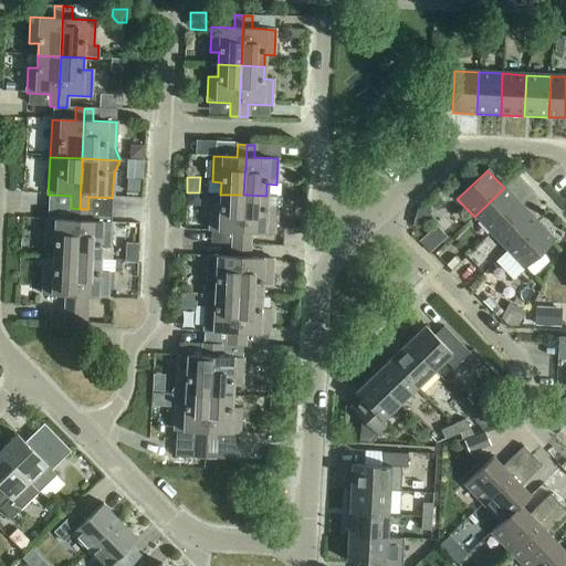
[(474,217),(491,234),(521,206),(504,188),(474,217)]
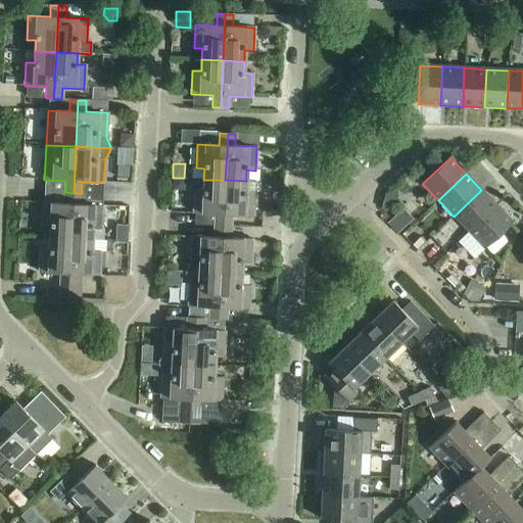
[(215,215),(215,227),(223,227),(225,180),(203,180),(203,191),(194,190),(193,214),(215,215)]
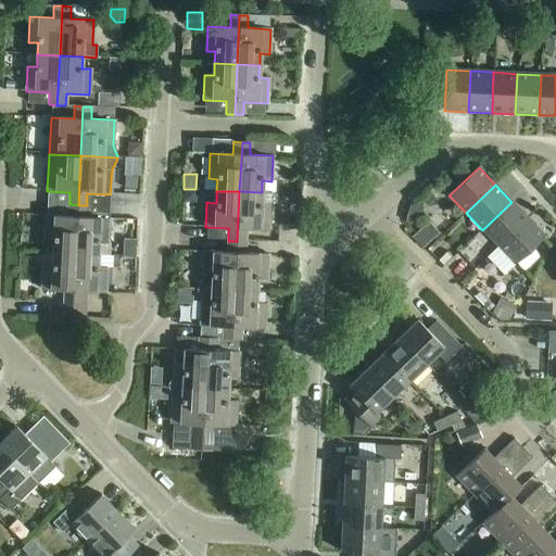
[(237,241),(245,241),(245,229),(269,230),(270,205),(261,204),(262,192),(239,191),(237,241)]
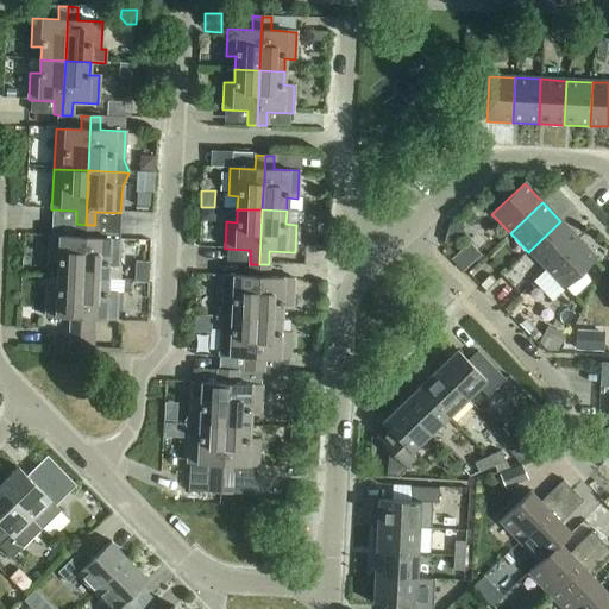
[(528,252),(545,270),(578,239),(560,221),(528,252)]
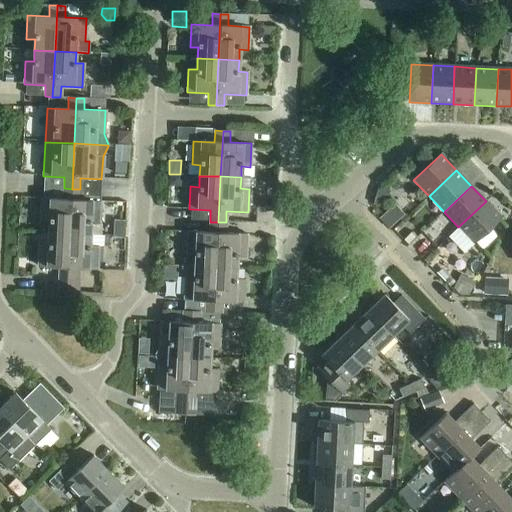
[(378,190),(374,204),(390,200),(388,187),(378,190)]
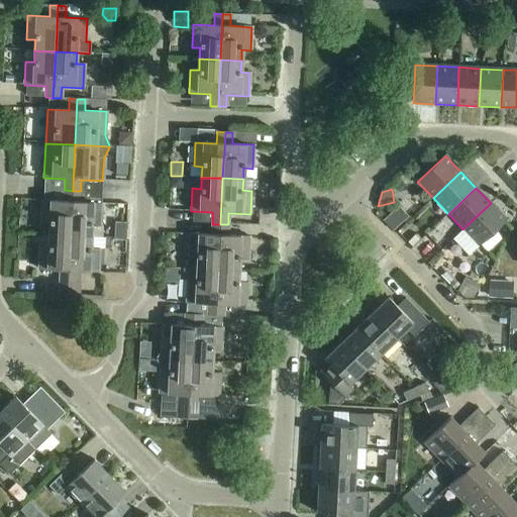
[(49,224),(49,235),(70,236),(73,191),(65,190),(64,201),(42,200),(41,224),(49,224)]
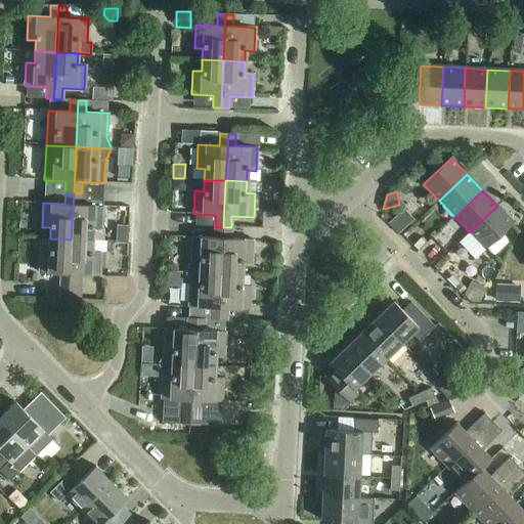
[(74,193),(71,239),(92,241),(93,229),(101,230),(102,207),(81,205),(82,193),(74,193)]
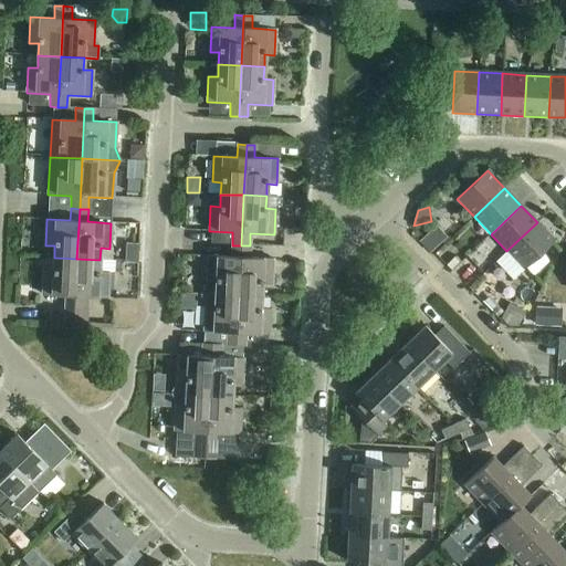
[(541,253),(554,241),(537,222),(506,251),(517,263),(524,270),(525,268),(541,253)]
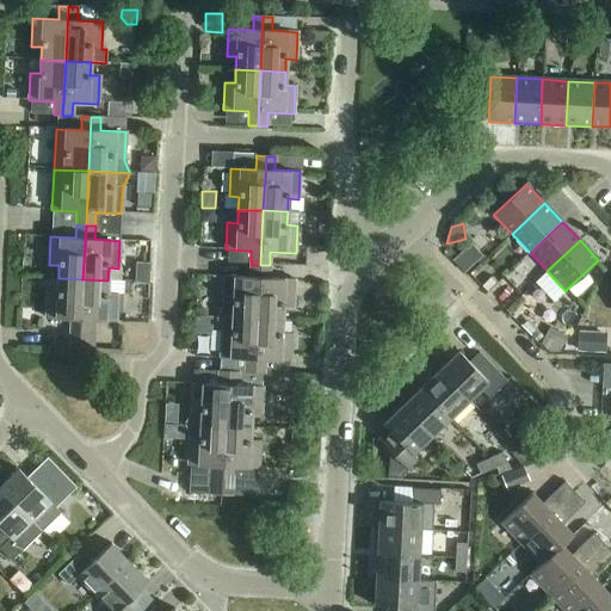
[(233,304),(233,319),(257,319),(260,265),(251,265),(250,278),(224,277),(223,304),(233,304)]
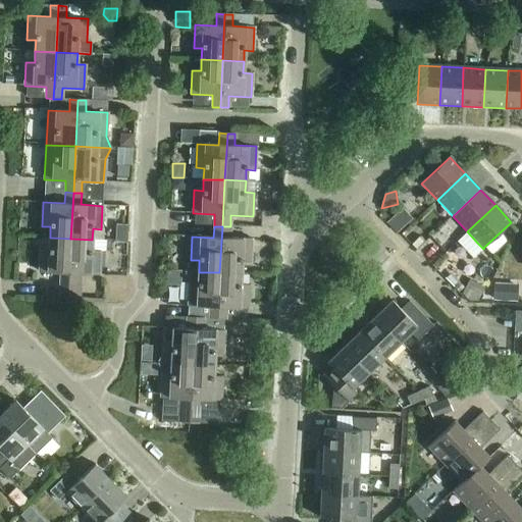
[(219,272),(241,273),(242,262),(250,263),(251,239),(229,238),(230,226),(222,226),(219,272)]
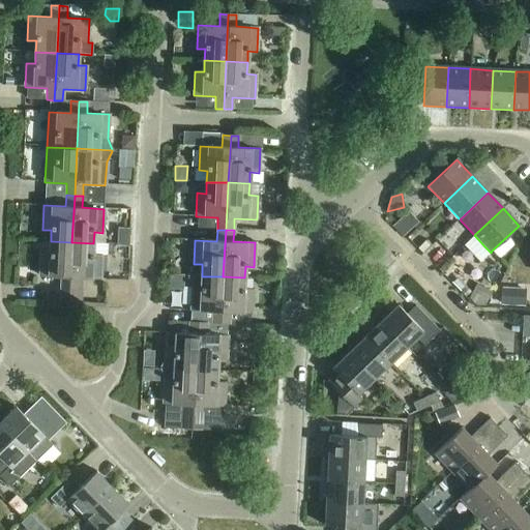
[(60,302),(67,302),(68,302),(71,242),(51,241),(50,253),(41,253),(39,276),(62,277),(60,302)]
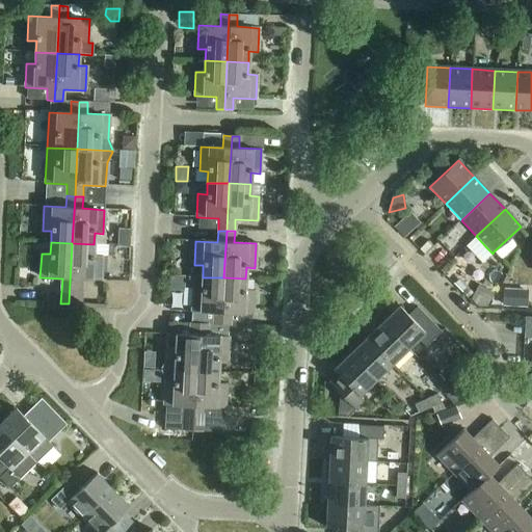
[(69,303),(68,303),(68,313),(91,314),(91,309),(105,310),(106,306),(77,303),(78,280),(101,281),(102,257),(92,256),(94,244),(72,243),(69,303)]
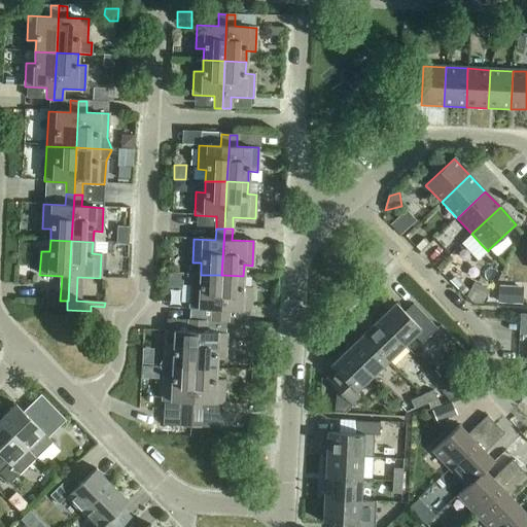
[(212,310),(211,322),(219,322),(221,275),(201,275),(184,274),(191,285),(189,309),(212,310)]
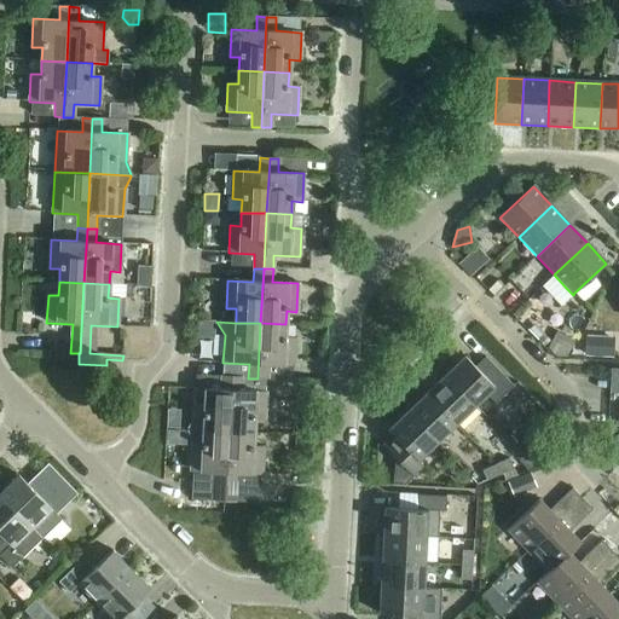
[(258,379),(266,379),(267,380),(268,365),(294,366),(295,339),(285,337),(285,324),(260,323),(258,379)]
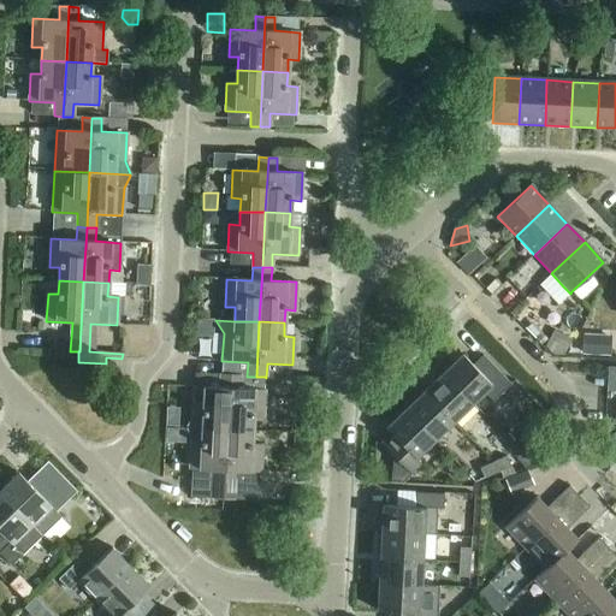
[(560,335),(545,348),(552,355),(563,356),(572,342),(560,335)]
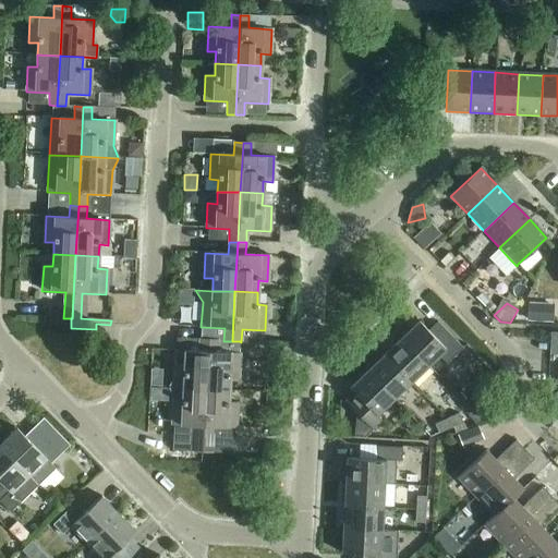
[(553,323),(554,304),(528,303),(526,322),(553,323)]
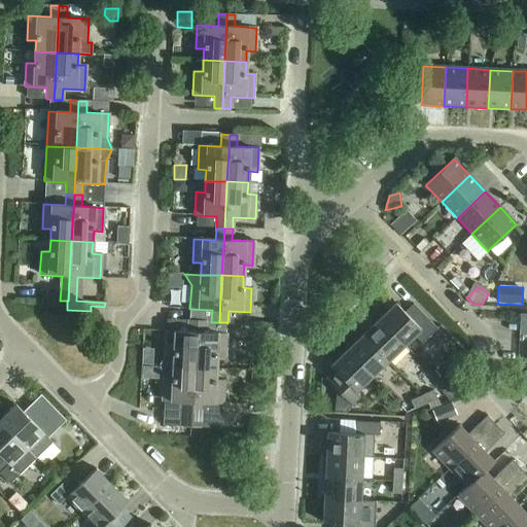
[(395,304),(379,320),(403,346),(414,337),(422,344),(437,329),(413,305),(403,313),(395,304)]
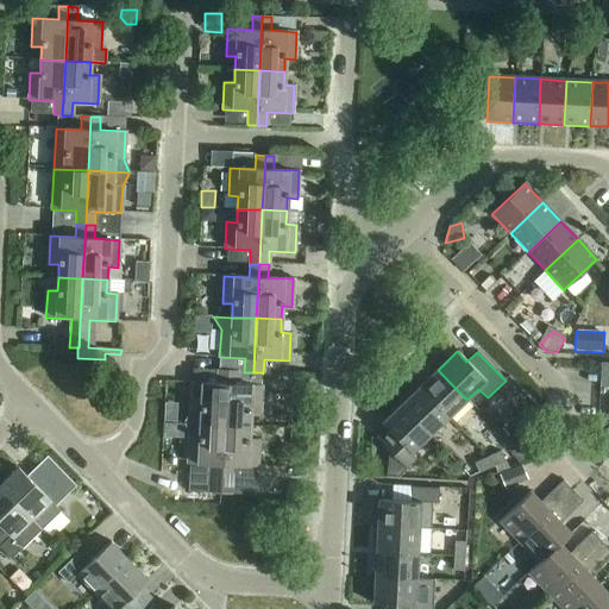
[(184,422),(184,424),(225,425),(227,371),(218,370),(217,384),(192,383),(190,410),(184,422)]
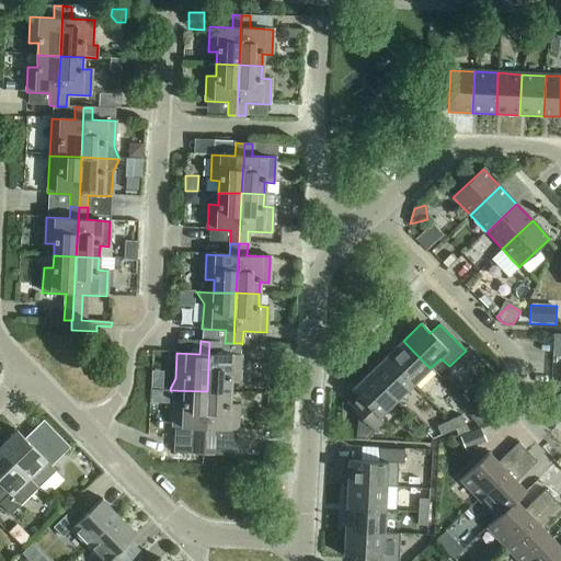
[(403,341),(387,357),(413,385),(430,368),(403,341)]
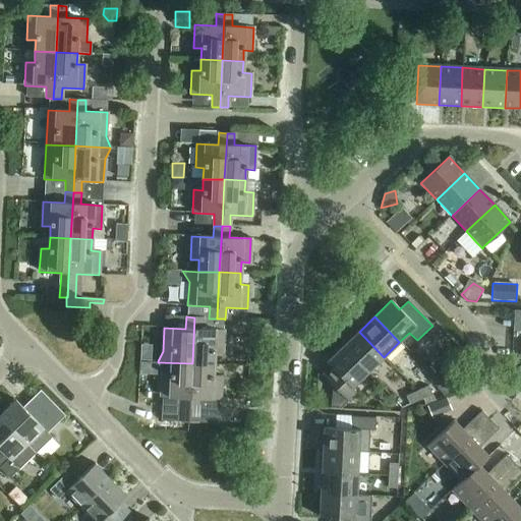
[(194,317),(192,363),(214,364),(214,353),(223,354),(224,331),(223,330),(224,319),(217,319),(209,319),(203,317),(194,317)]
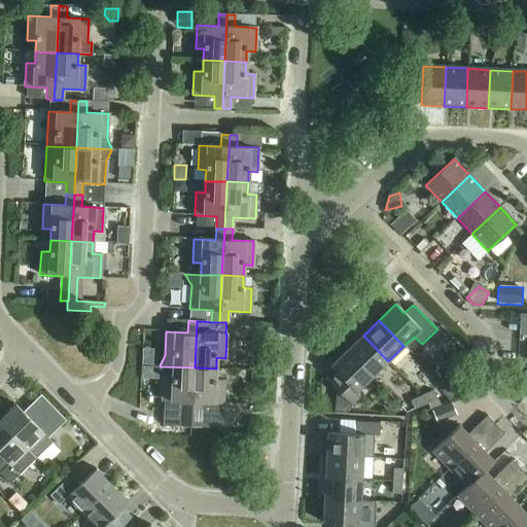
[(363,336),(347,351),(372,377),(388,361),(363,336)]
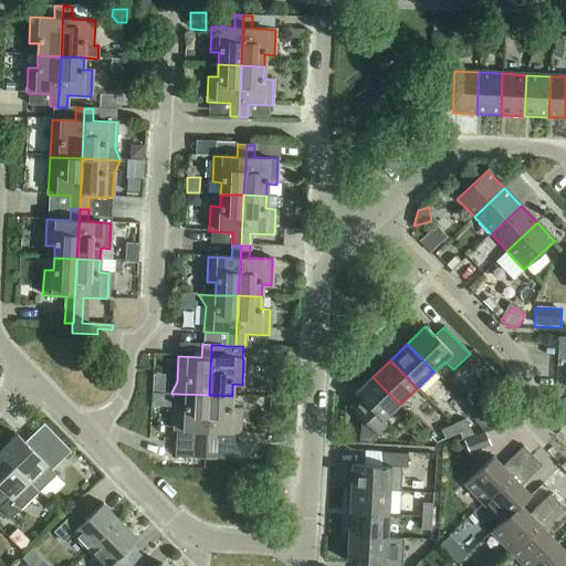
[(399,405),(373,377),(355,394),(359,399),(350,408),(362,419),(358,443),(370,443),(377,437),(378,437),(388,428),(383,421),(399,405)]
